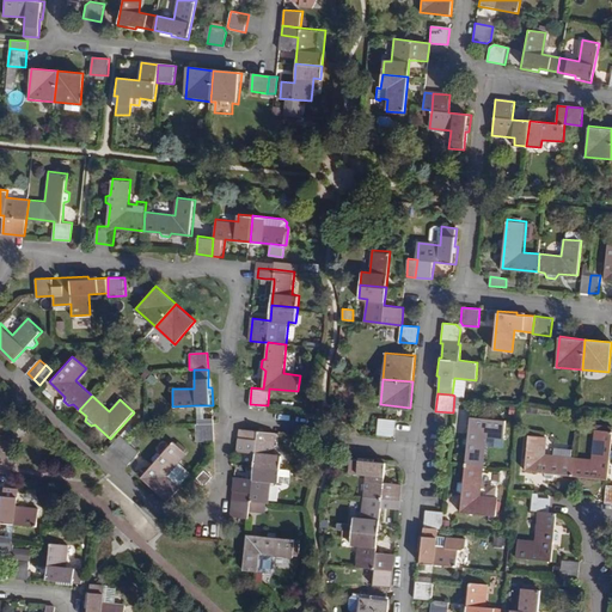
[(204,405),(195,405),(196,423),(204,423),(204,405)]
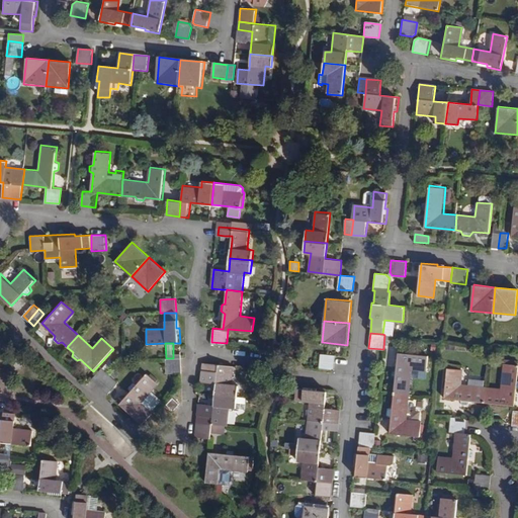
[(391,393),(407,394),(409,368),(424,369),(425,354),(395,352),(394,368),(390,369),(389,375),(393,377),(391,393)]
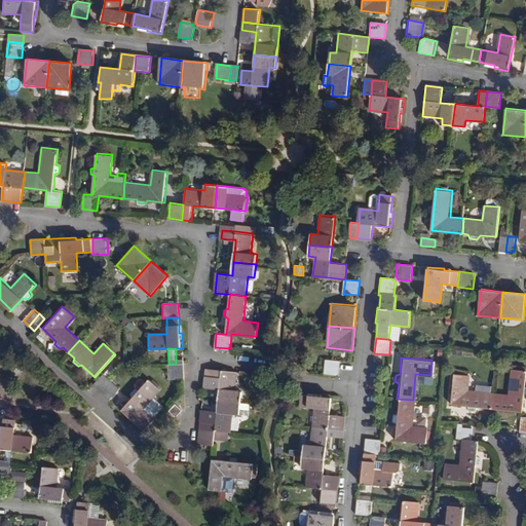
[(340,361),(325,359),(324,374),(338,376),(340,361)]
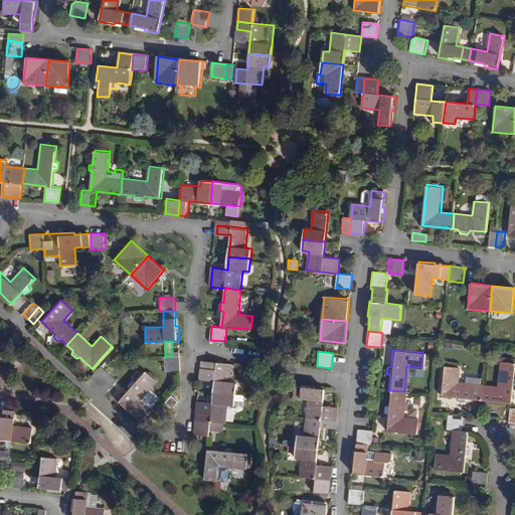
[(180,371),(180,355),(172,356),(165,356),(165,372),(180,371)]
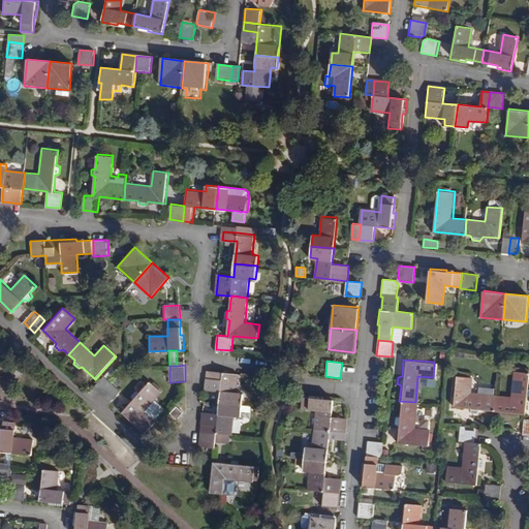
[(219,401),(242,403),(243,392),(237,391),(239,372),(208,369),(206,389),(220,391),(219,401)]
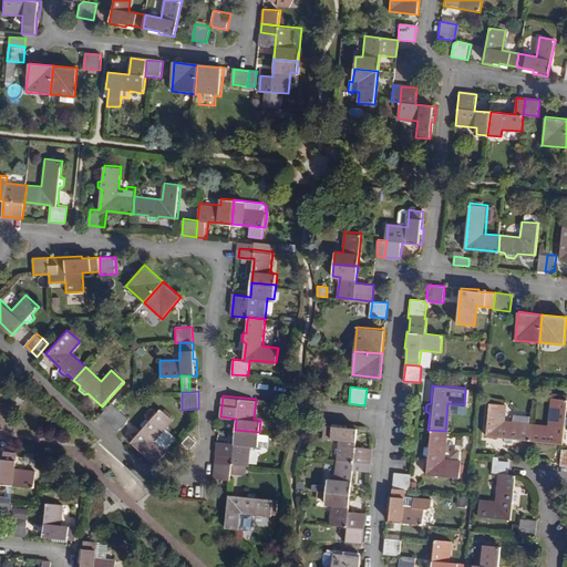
[(548,424),(533,423),(531,441),(564,443),(566,425),(566,424),(566,415),(566,410),(566,398),(550,397),(548,424)]
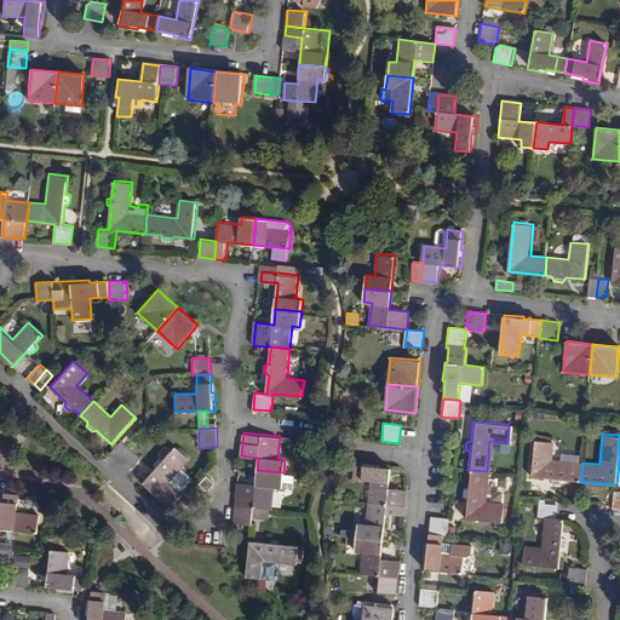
[(109,453),(116,459),(128,446),(122,440),(109,453)]
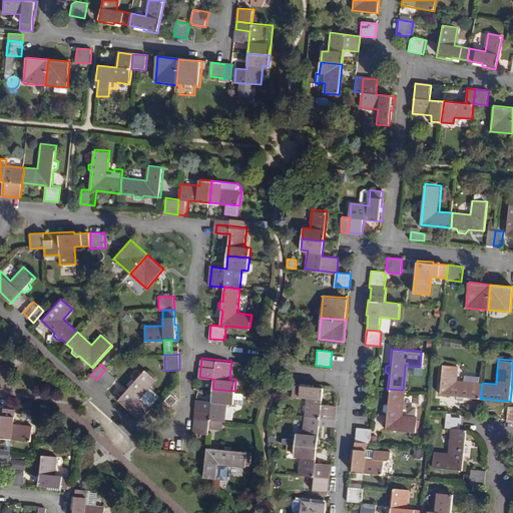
[(465,397),(480,399),(482,383),(456,381),(458,366),(443,365),(440,395),(456,396),(457,400),(463,401),(465,397)]
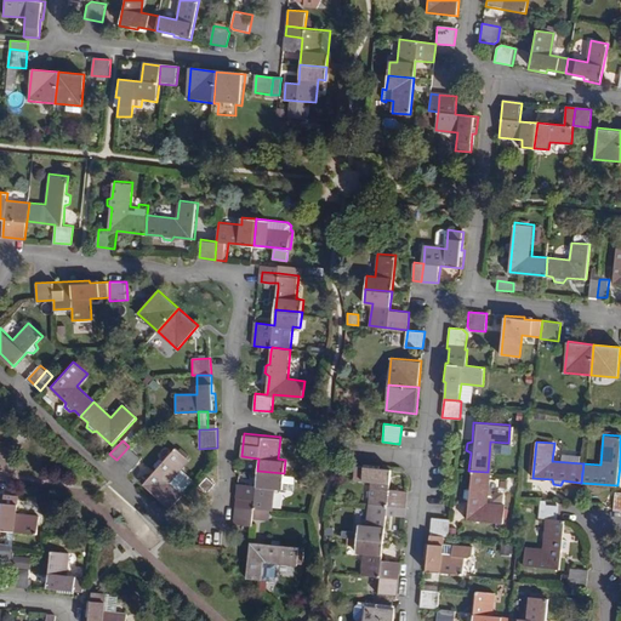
[(142,459),(129,446),(117,460),(130,472),(142,459)]
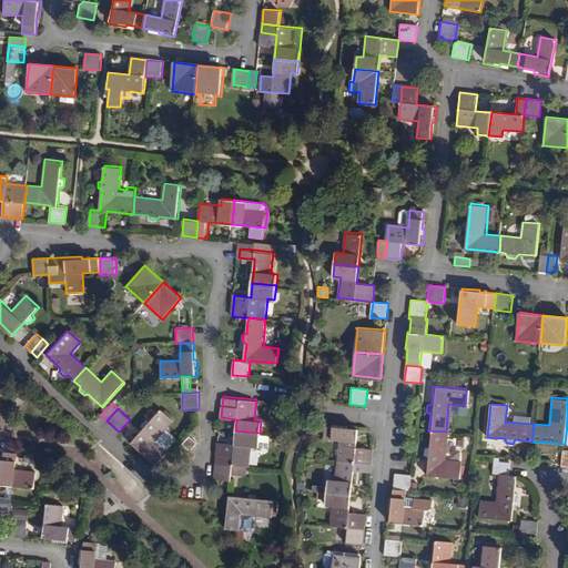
[(173,421),(160,409),(150,422),(144,419),(141,425),(144,428),(131,443),(155,465),(166,453),(154,443),(173,421)]
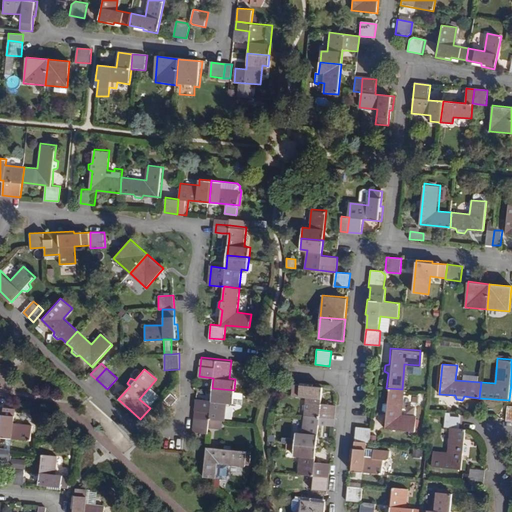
[(306,414),(335,417),(336,403),(322,401),(324,384),(309,382),(309,385),(294,383),(293,395),(308,396),(306,414)]
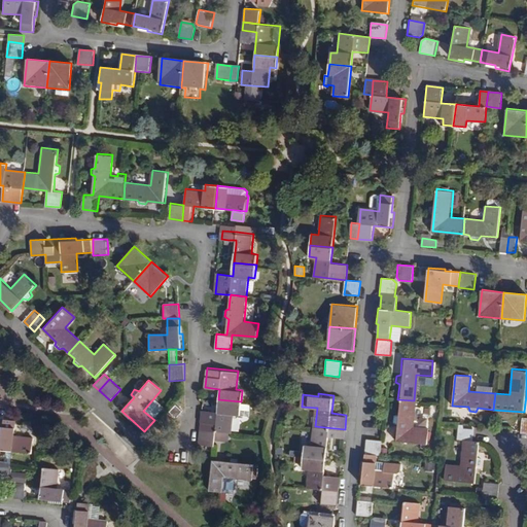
[(202,408),(201,420),(200,429),(215,431),(231,432),(233,414),(240,414),(241,401),(218,399),(217,410),(202,408)]
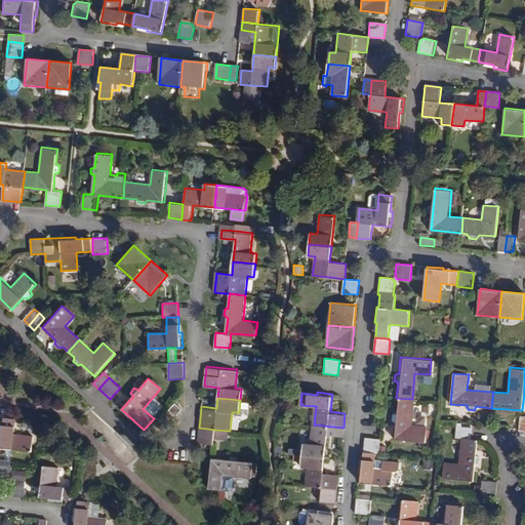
[(412,399),(396,398),(395,413),(391,414),(390,419),(394,421),(392,439),(422,442),(425,426),(410,425),(412,399)]
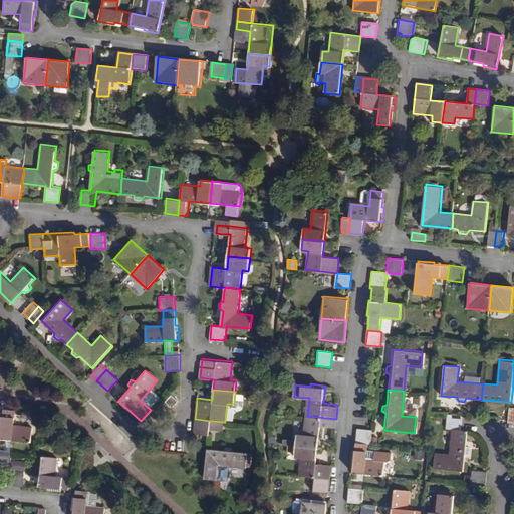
[(178,399),(171,394),(165,401),(172,406),(178,399)]
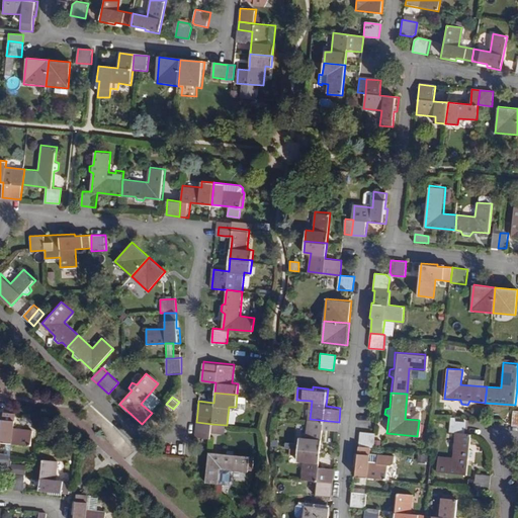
[(16,413),(4,412),(2,426),(0,426),(0,429),(0,442),(6,443),(5,453),(0,452),(0,471),(7,472),(11,470),(12,458),(11,443),(32,445),(33,429),(15,427),(16,413)]
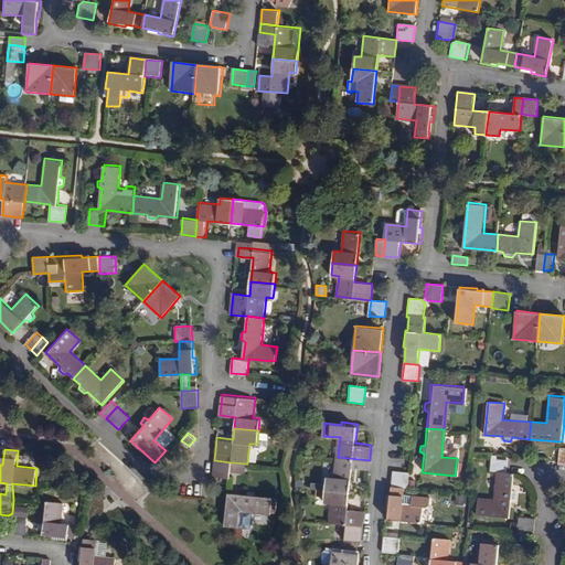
[(497,472),(508,473),(509,457),(492,455),(490,471),(497,472)]
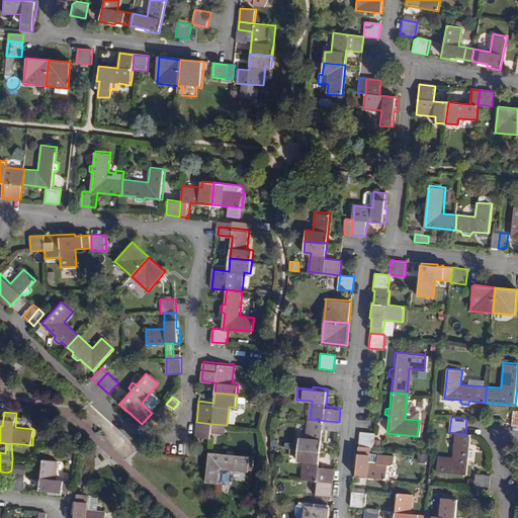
[(339,422),(310,419),(308,437),(299,436),(298,448),(322,450),(324,428),(338,429),(339,422)]
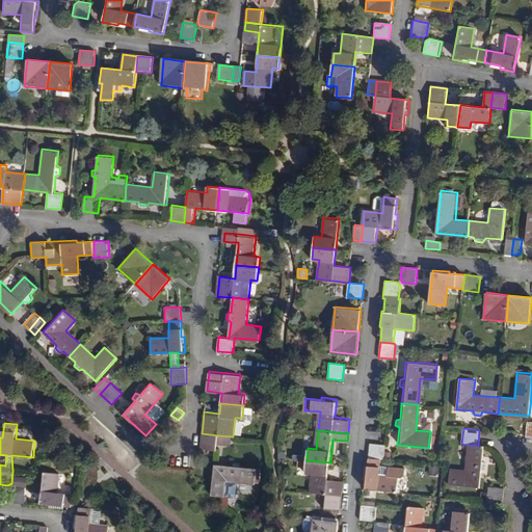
[(217,435),(202,433),(201,448),(216,449),(217,435)]
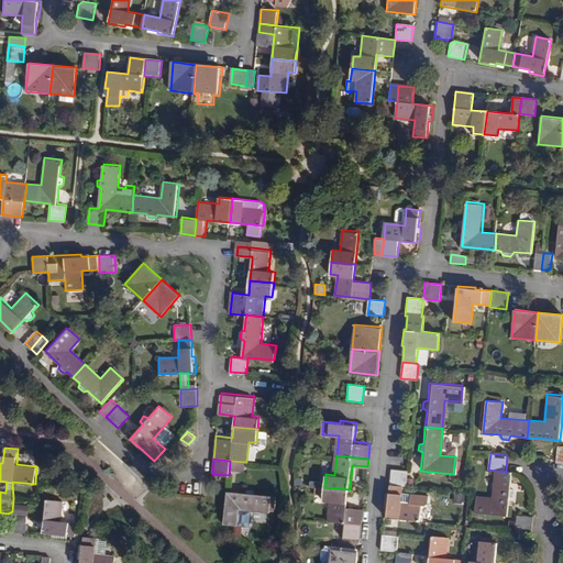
[(392,468),(389,485),(404,487),(405,487),(407,468),(392,468)]
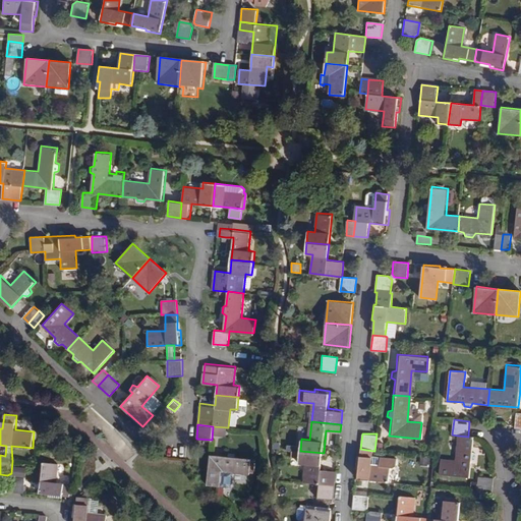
[(468,437),(458,436),(455,460),(441,460),(440,474),(470,477),(471,460),(474,460),(475,453),(473,452),(474,437),(468,437)]
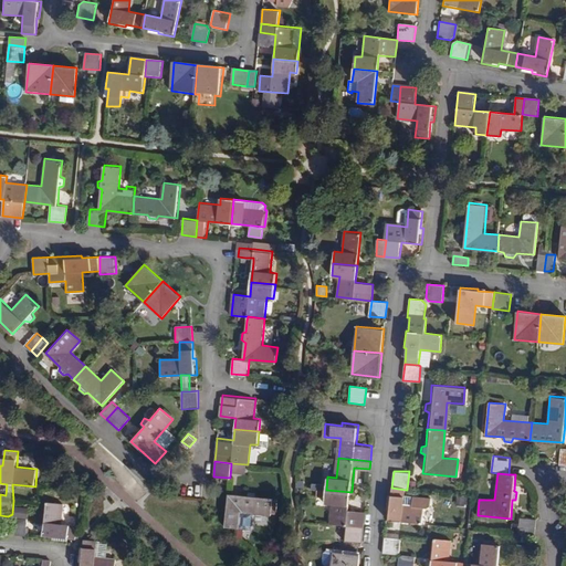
[(406,490),(391,488),(390,503),(388,503),(386,522),(423,524),(425,509),(428,509),(431,506),(432,498),(415,496),(413,506),(405,505),(406,490)]
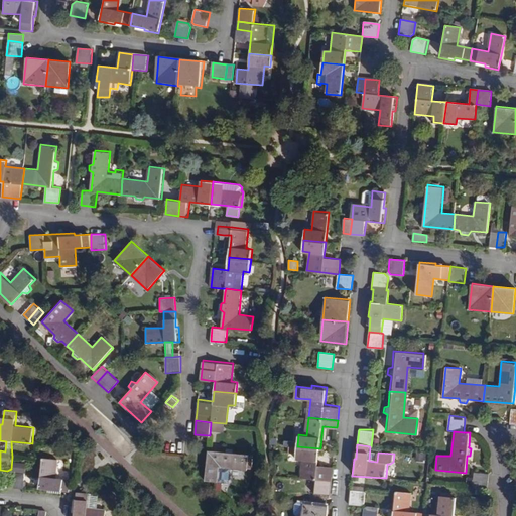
[(318,471),(320,448),(297,446),(296,457),(303,458),(301,477),(316,479),(332,481),(333,472),(318,471)]
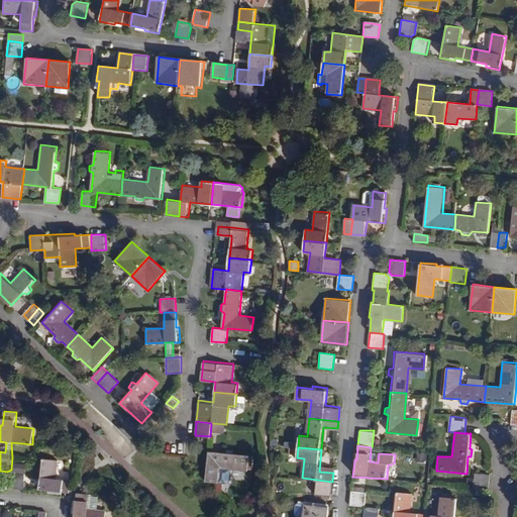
[(233,449),(227,448),(226,451),(209,450),(206,480),(221,482),(222,468),(248,471),(250,454),(234,452),(233,449)]
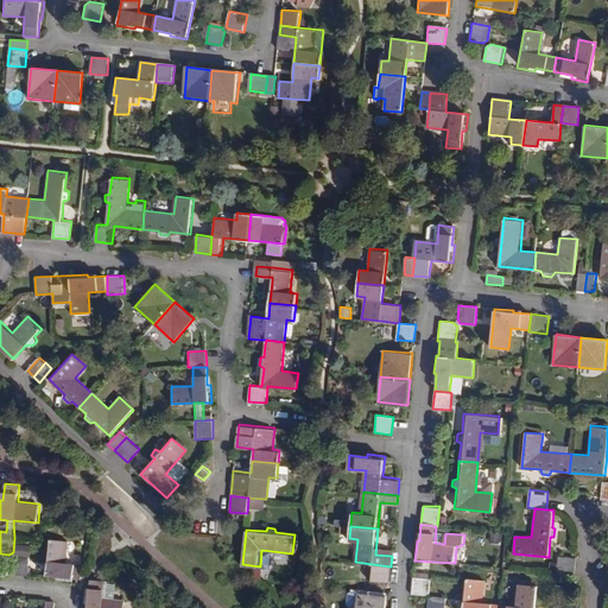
[(67,539),(50,538),(45,577),(64,578),(64,576),(82,578),(83,562),(65,561),(67,539)]
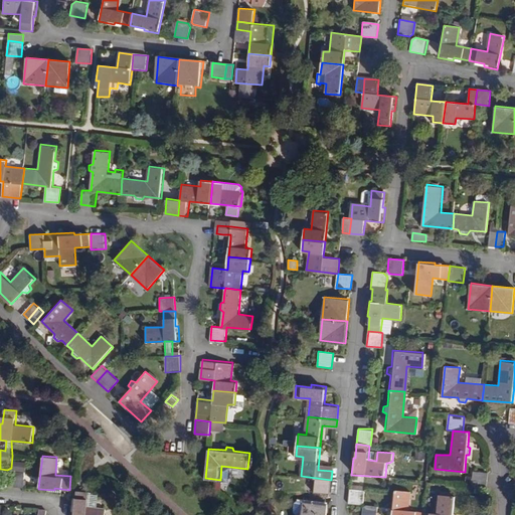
[(488,472),(473,470),(472,485),(487,486),(488,472)]
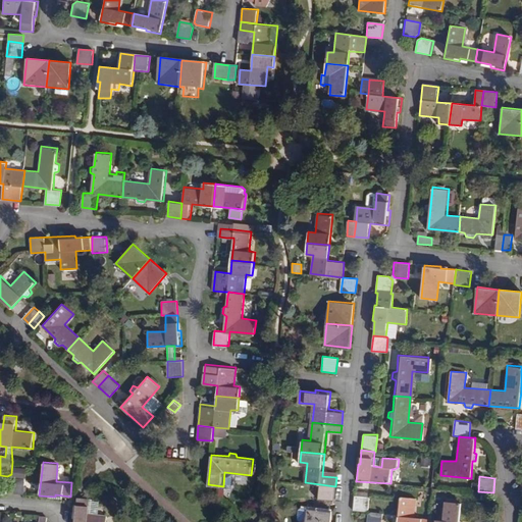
[(24,478),(14,477),(10,480),(9,492),(23,494),(24,478)]
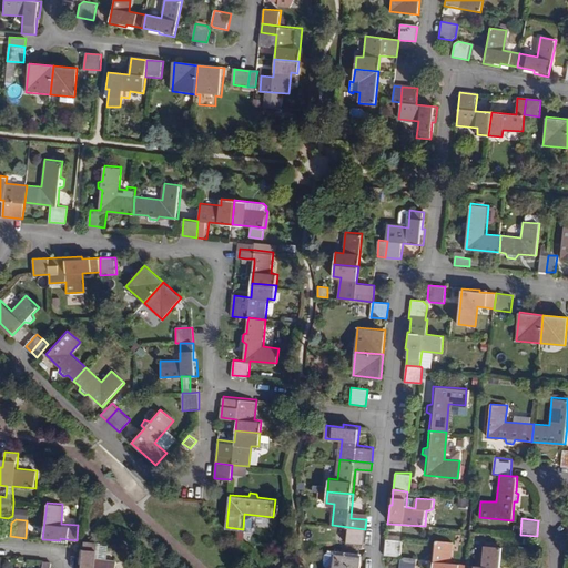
[(365,529),(348,527),(347,541),(363,543),(365,529)]
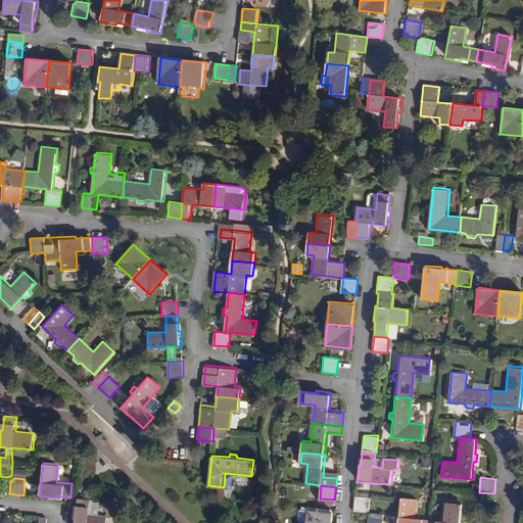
[(370,497),(355,496),(353,511),(366,512),(369,510),(370,497)]
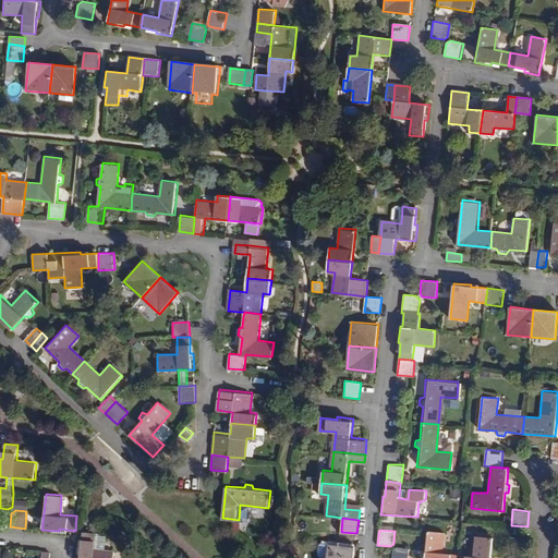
[(458,557),(459,553),(443,552),(444,532),(427,530),(424,557),(458,557)]
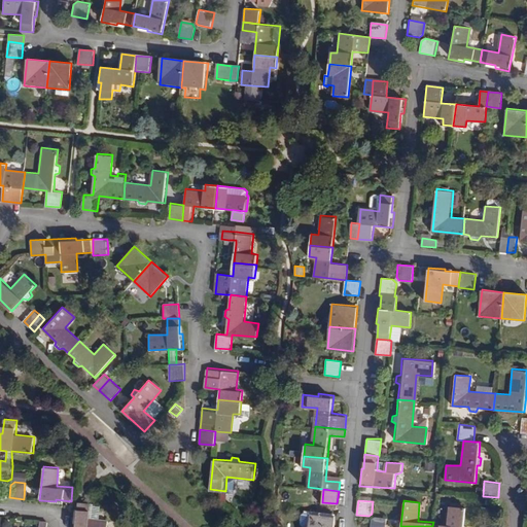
[(102,504),(79,501),(77,517),(75,517),(73,526),(107,526),(108,520),(101,519),(102,504)]
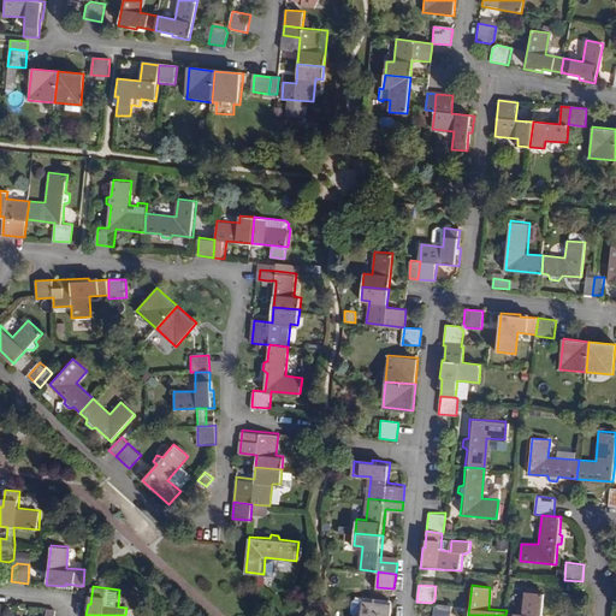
[(525,612),(507,610),(505,615),(543,615),(545,592),(542,591),(542,586),(535,586),(535,591),(528,590),(526,590),(525,612)]
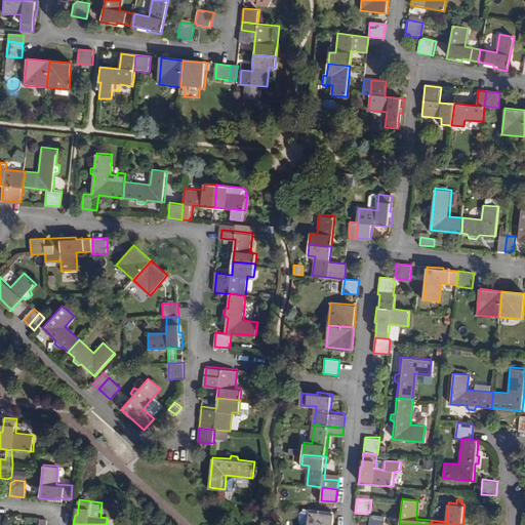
[(293,509),(291,524),(318,524),(320,512),(293,509)]
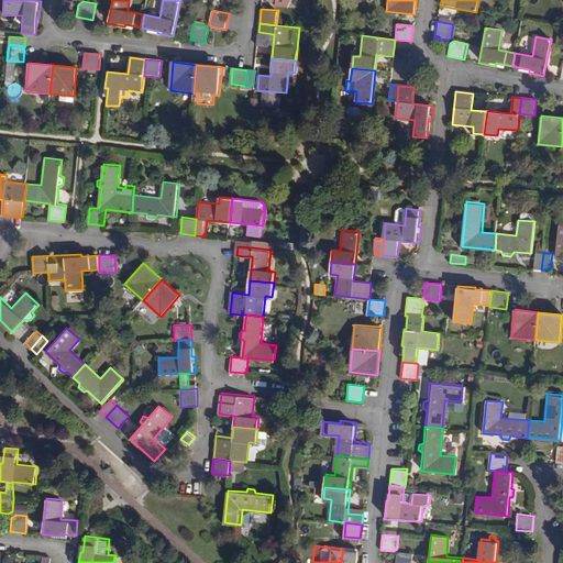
[(411,562),(414,553),(400,551),(397,554),(395,562),(411,562)]
